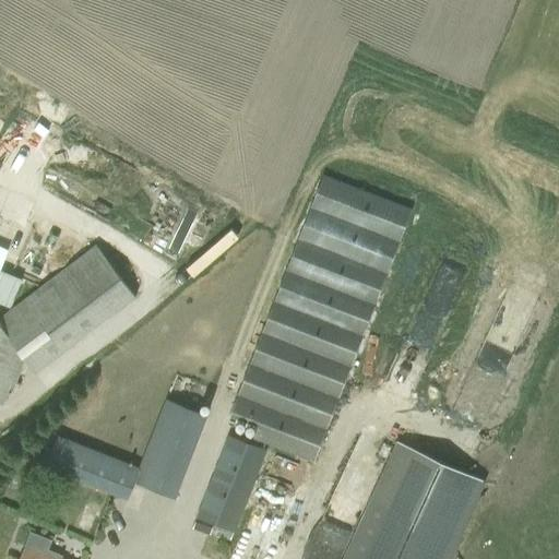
[(322,176),(298,237),(228,415),(257,427),(252,439),(312,462),(387,272),(411,211),(322,176)]
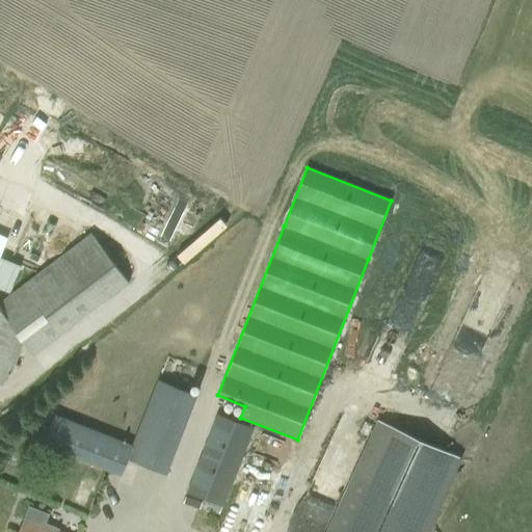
[(33,355),(128,283),(89,233),(0,299),(0,383),(2,384),(10,364),(16,366),(24,344),(33,355)]
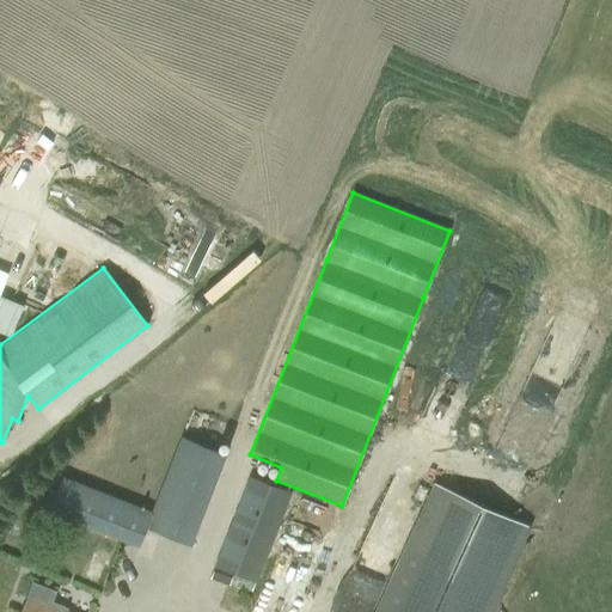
[(179,435),(150,510),(61,476),(47,512),(136,548),(145,528),(191,546),(227,454),(179,435)]
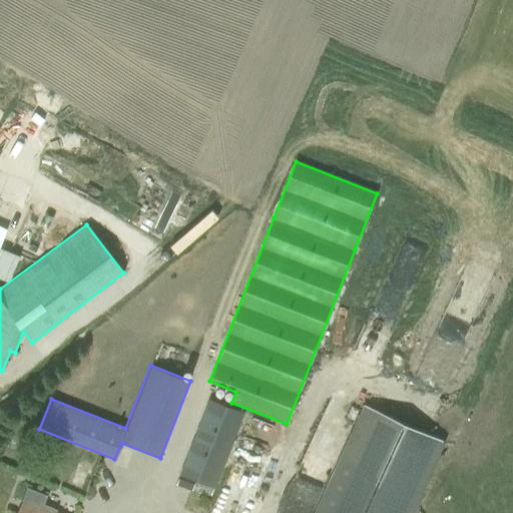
[(36,398),(30,391),(22,398),(28,405),(36,398)]
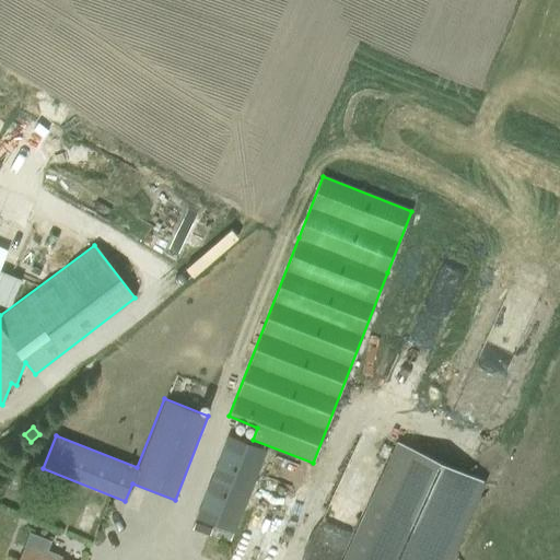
[(265,452),(226,436),(195,517),(233,533),(265,452)]
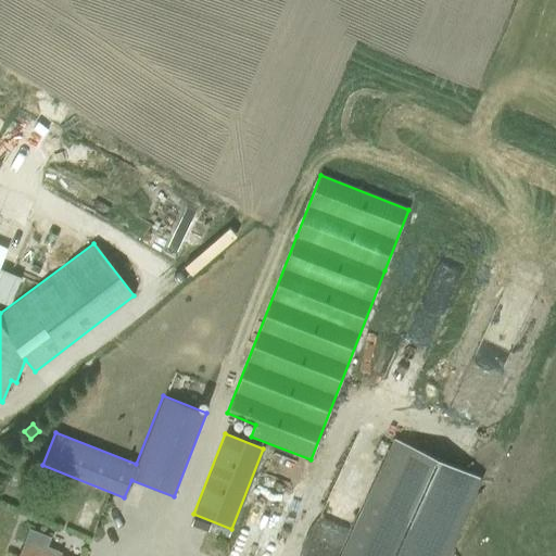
[(442,555),(450,539),(478,478),(394,438),(367,501),(369,502),(344,555),(442,555)]
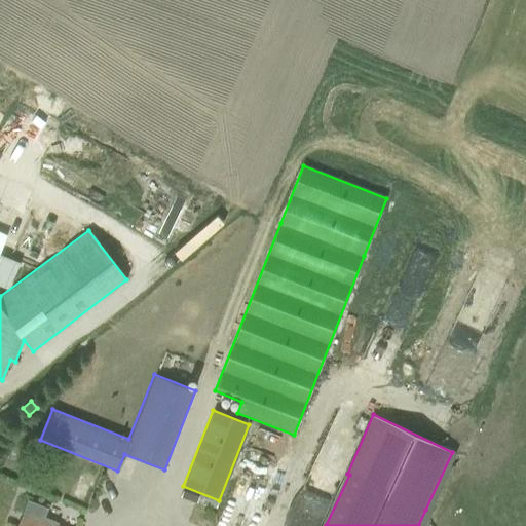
[(58,525),(59,522),(45,517),(49,509),(27,499),(22,514),(24,514),(17,525),(58,525)]
